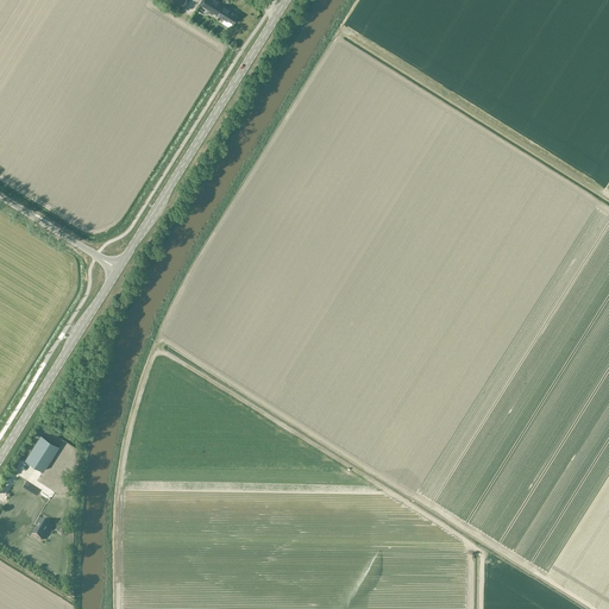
[(186,0),(164,0),(180,10),(186,0)]
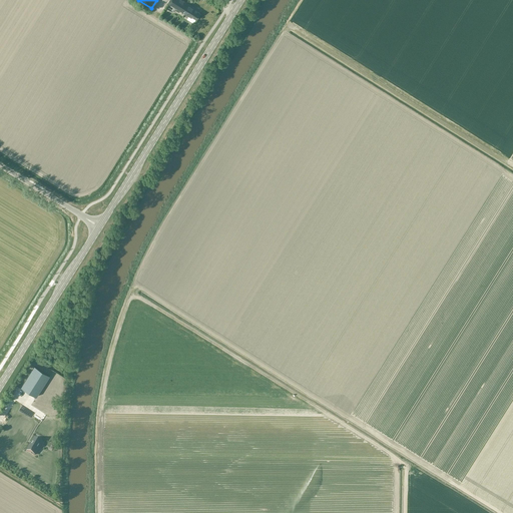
[(181,0),(168,0),(167,3),(191,18),(192,17),(196,19),(200,13),(194,10),(194,8),(181,0)]
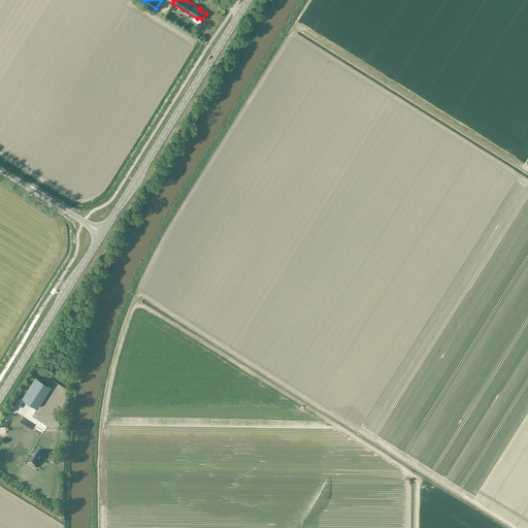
[(35,376),(22,398),(37,408),(51,387),(35,376)]
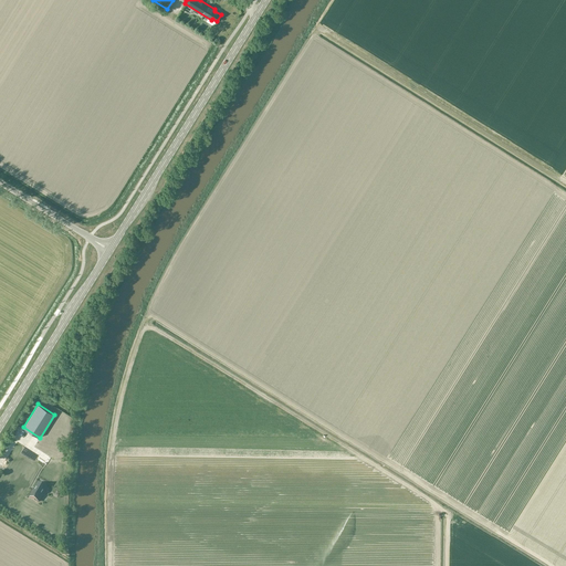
[(31,483),(27,489),(32,492),(35,486),(31,483)]
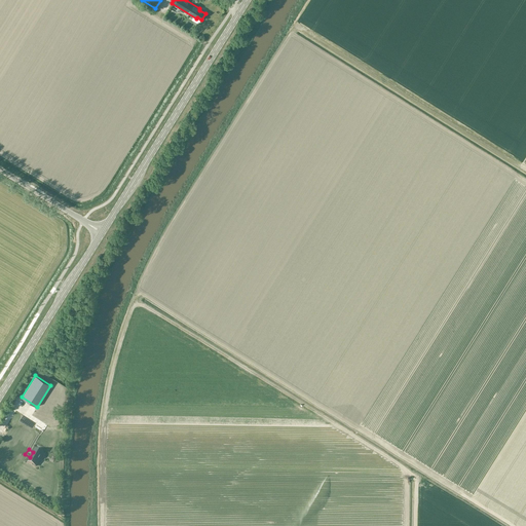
[(35,450),(28,462),(35,467),(43,455),(35,450)]
